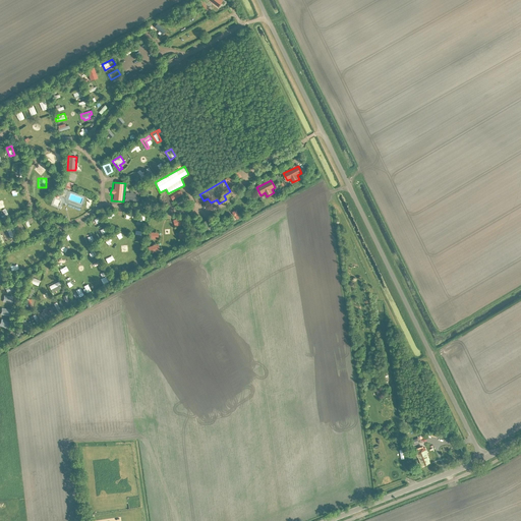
[(125,199),(139,200),(139,197),(136,196),(136,193),(133,193),(134,190),(131,190),(130,192),(126,192),(125,199)]
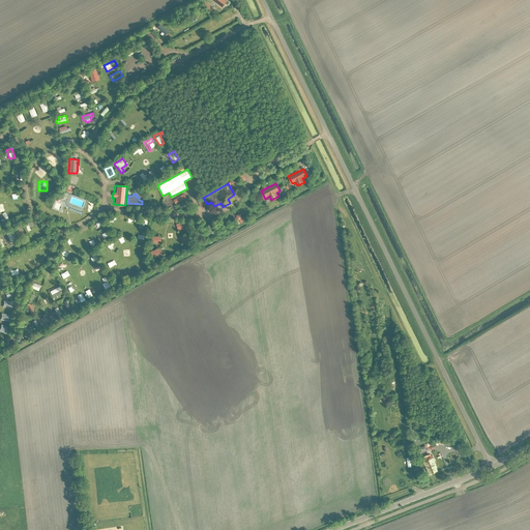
[(176,204),(186,198),(183,194),(173,200),(176,204)]
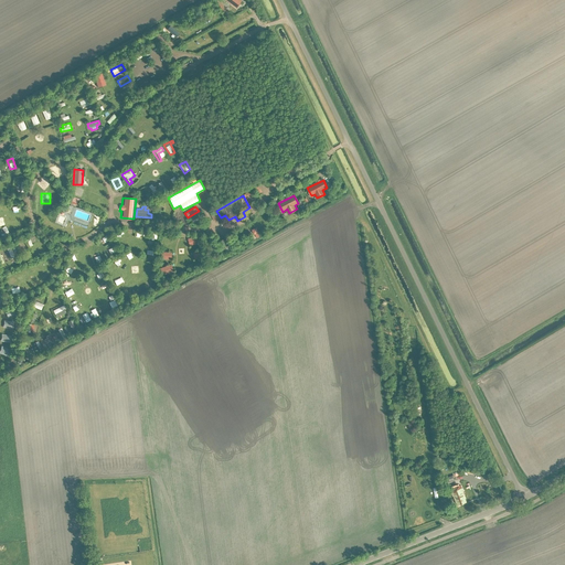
[(189,246),(201,243),(199,235),(188,238),(189,246)]
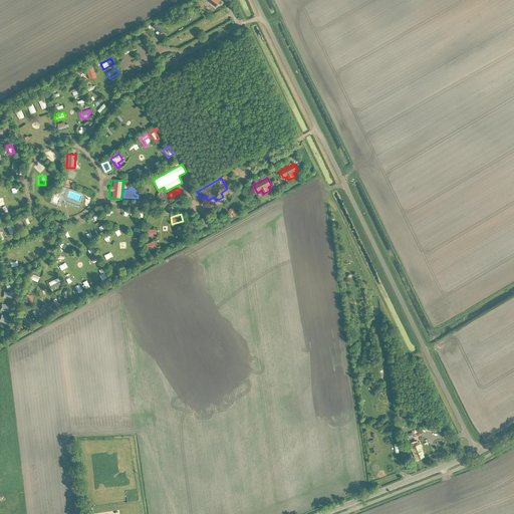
[(209,225),(205,217),(199,220),(203,228),(207,226),(209,225)]
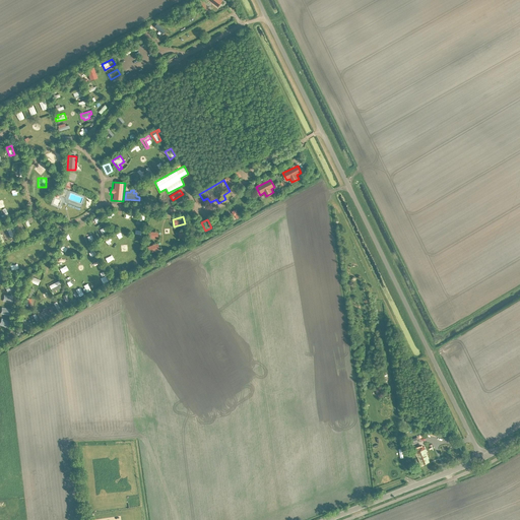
[(211,231),(209,229),(205,231),(208,236),(219,230),(217,225),(214,226),(215,229),(211,231)]
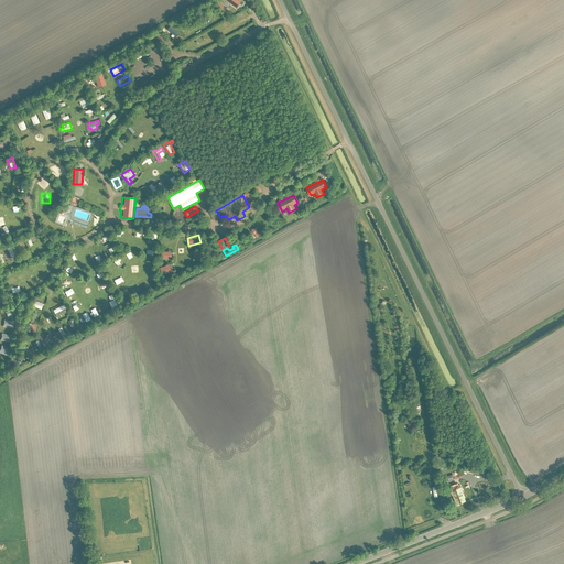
[(194,259),(205,257),(204,249),(193,251),(194,259)]
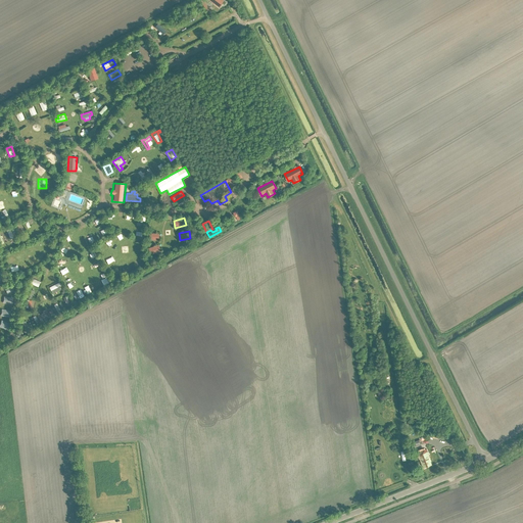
[(151,255),(161,251),(159,245),(149,248),(151,255)]
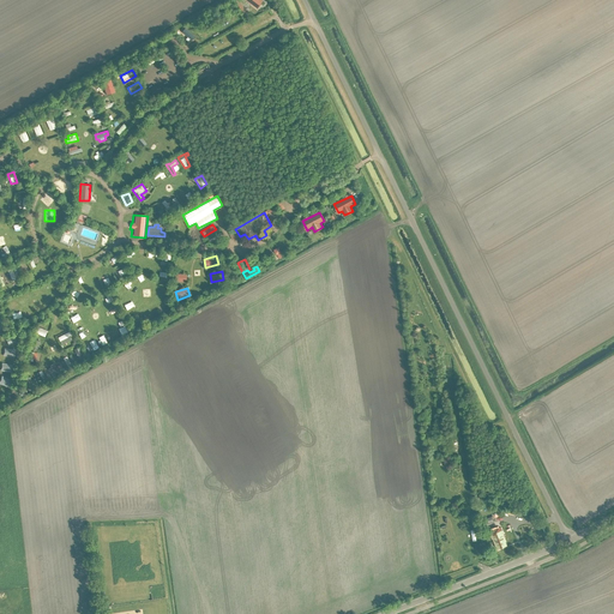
[(34,332),(44,337),(47,330),(37,326),(34,332)]
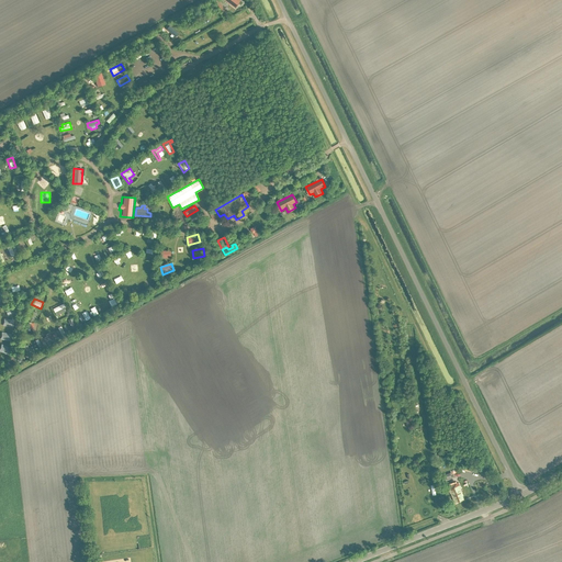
[(53,307),(55,315),(65,312),(64,307),(65,307),(64,303),(53,307)]
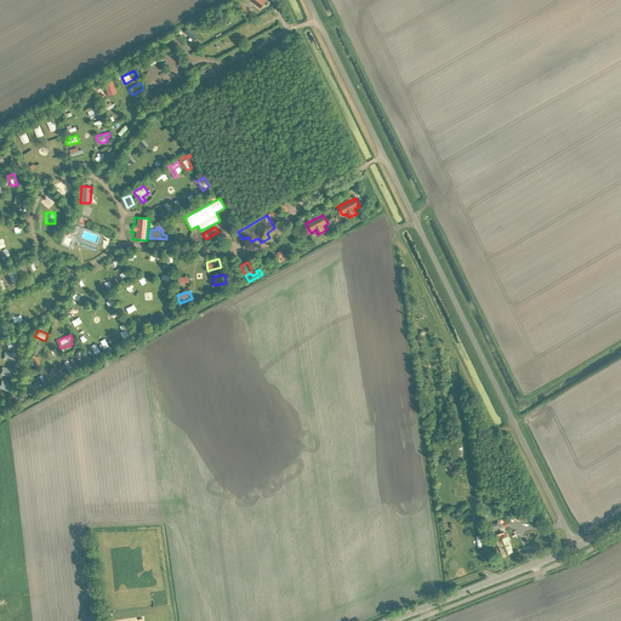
[(29,353),(38,354),(40,345),(32,343),(29,353)]
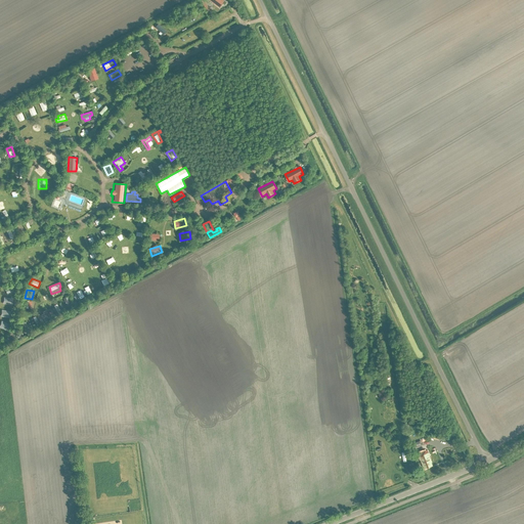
[(67,296),(62,298),(69,310),(73,307),(67,296)]
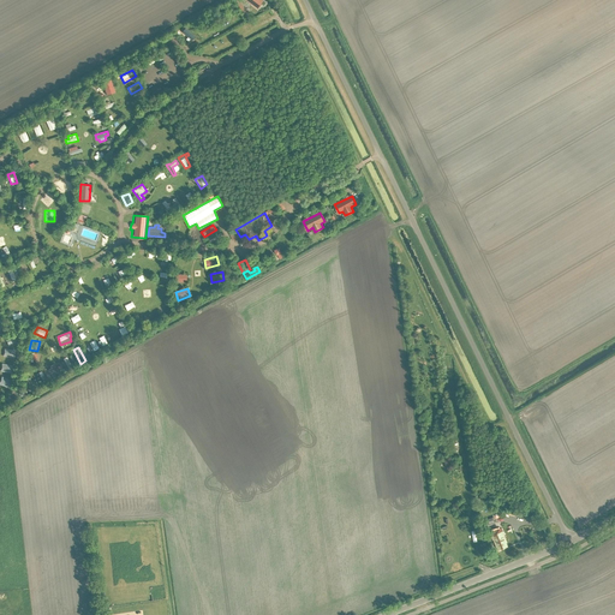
[(64,369),(71,365),(67,357),(60,360),(64,369)]
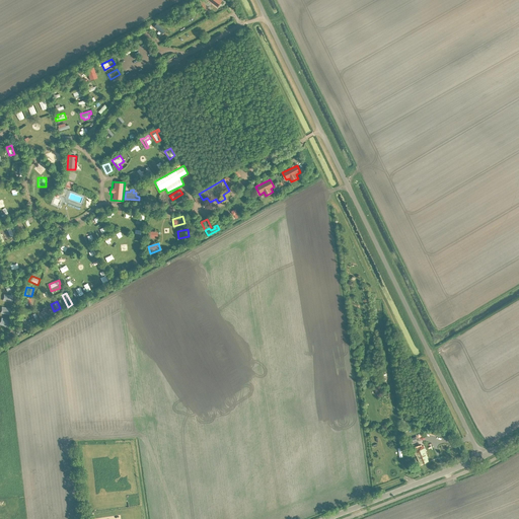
[(46,307),(40,311),(45,319),(51,316),(46,307)]
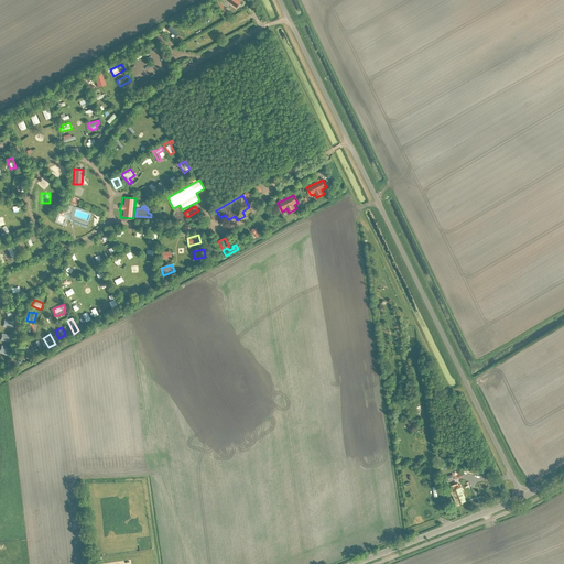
[(0,353),(8,356),(10,348),(0,346),(0,347),(0,353)]
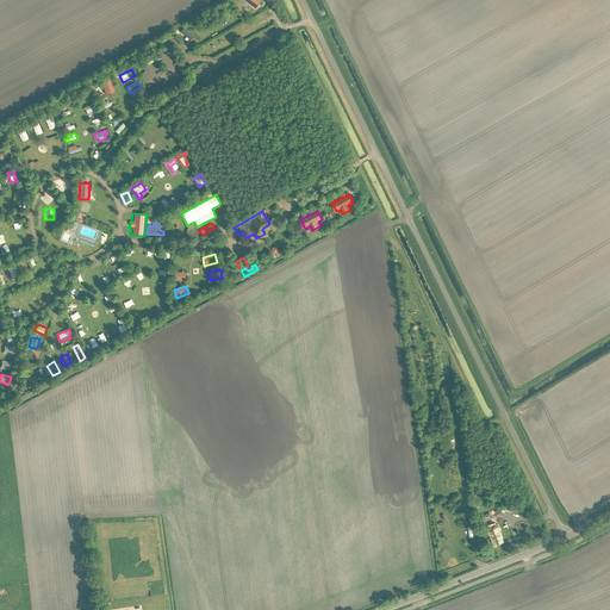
[(27,381),(29,386),(33,384),(29,374),(20,378),(23,383),(27,381)]
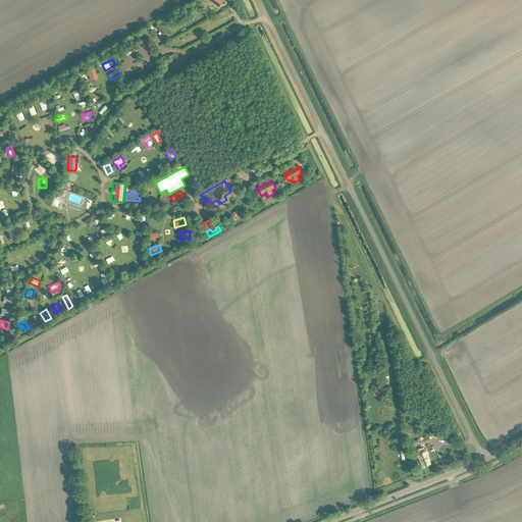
[(422,467),(430,464),(427,455),(428,455),(425,449),(416,453),(418,458),(419,458),(422,467)]
